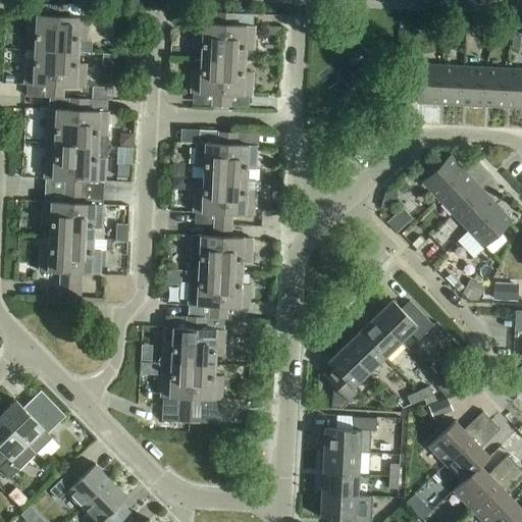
[(36,40),(35,51),(56,52),(58,5),(50,5),(50,16),(28,15),(27,40),(36,40)]
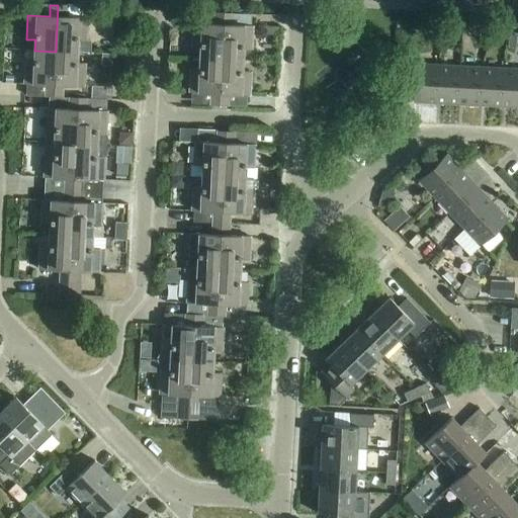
[(58,5),(56,52),(77,53),(89,54),(90,41),(86,41),(87,18),(66,17),(66,6),(58,5)]
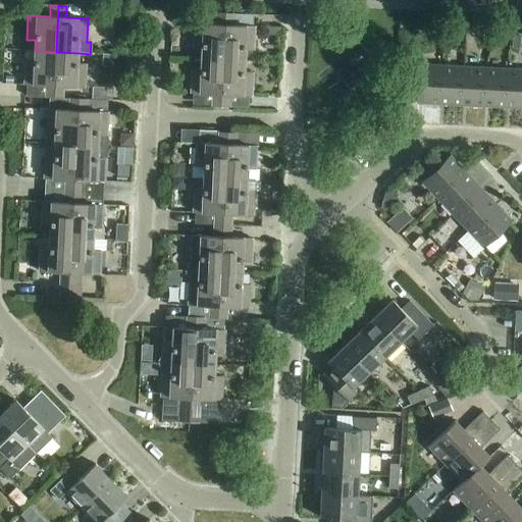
[(116,20),(117,8),(104,8),(103,14),(108,20),(116,20)]
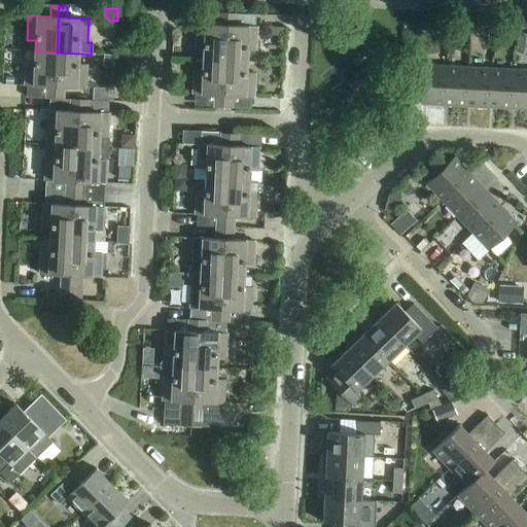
[(191,28),(191,11),(177,11),(177,27),(191,28)]
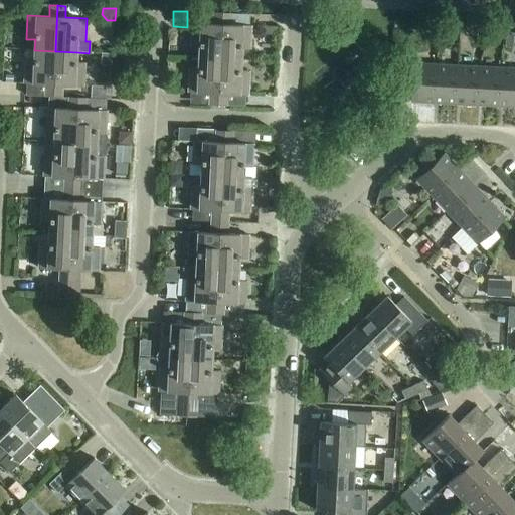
[(199,47),(198,58),(219,59),(221,14),(213,13),(213,25),(192,24),(191,47),(199,47)]
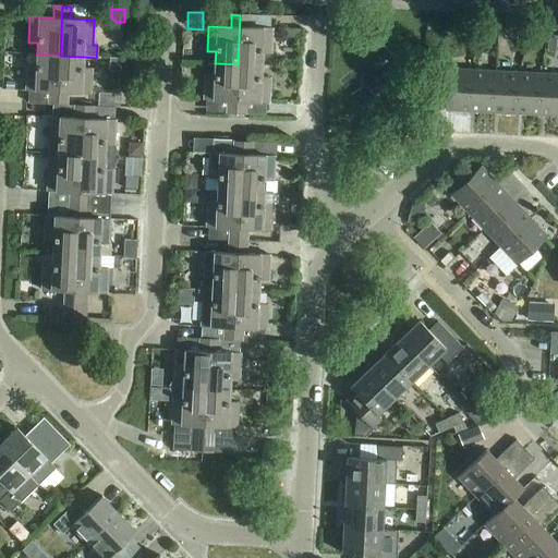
[(240,15),(238,64),(261,65),(261,53),(270,55),(271,29),(249,27),(249,15),(240,15)]
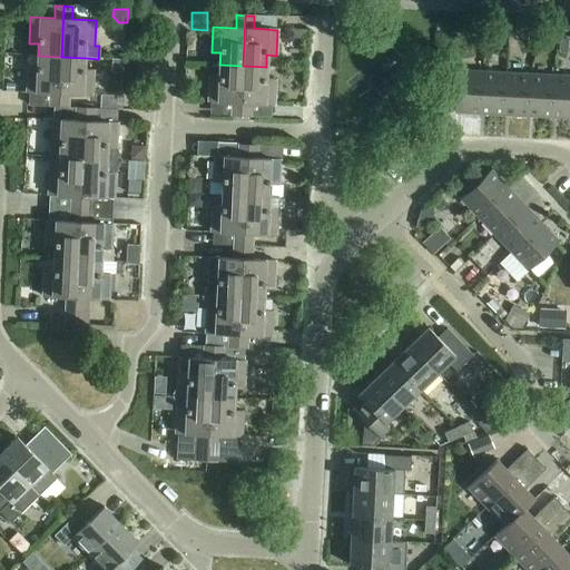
[(50,107),(58,108),(61,57),(38,56),(38,68),(28,68),(27,94),(50,95),(50,107)]
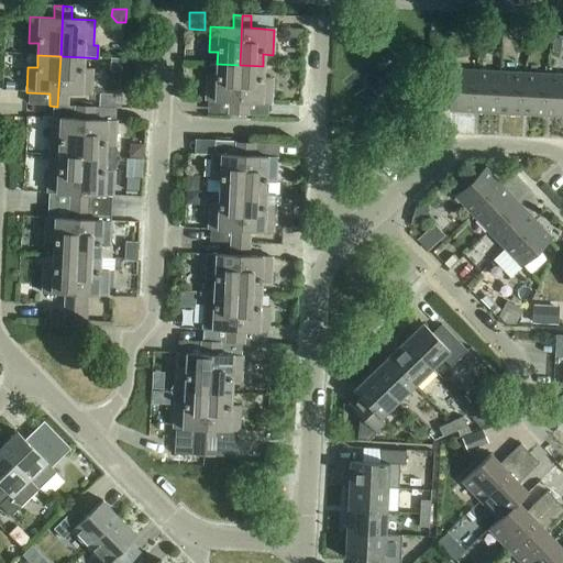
[(61,56),(57,107),(66,107),(67,95),(90,96),(91,69),(83,69),(84,57),(61,56)]
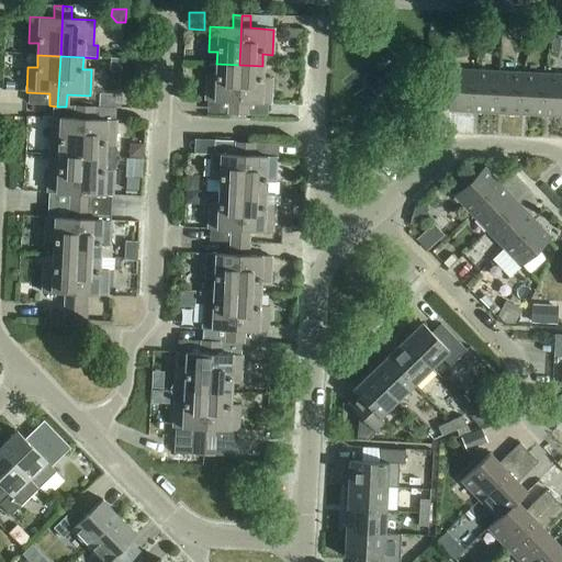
[(228,115),(237,115),(239,65),(216,64),(216,76),(206,76),(205,101),(228,102),(228,115)]
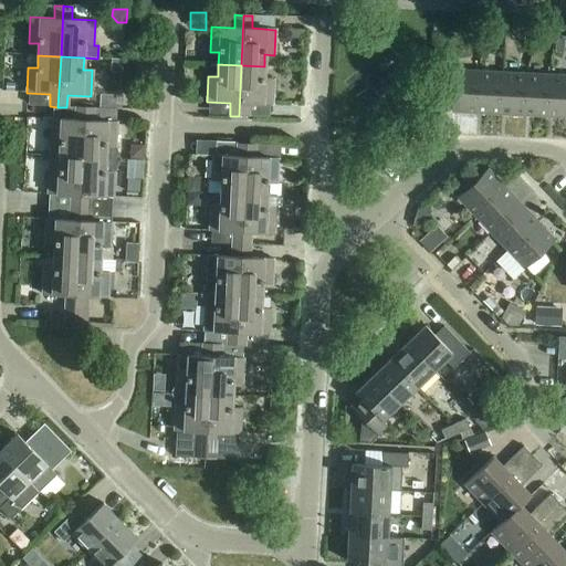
[(241,65),(239,116),(248,116),(248,104),(272,105),(273,80),(263,79),(264,66),(241,65)]
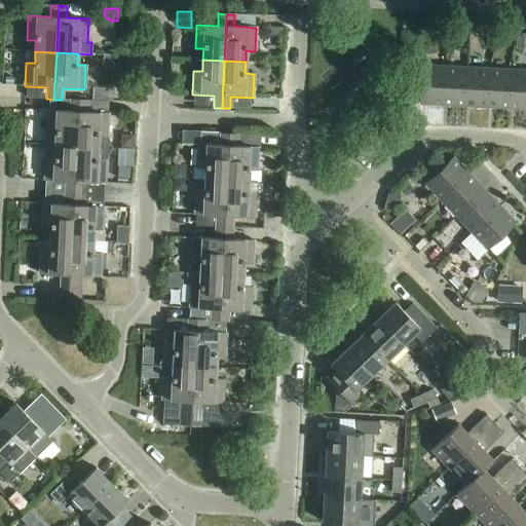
[(420,105),(443,106),(445,67),(422,66),(420,105)]
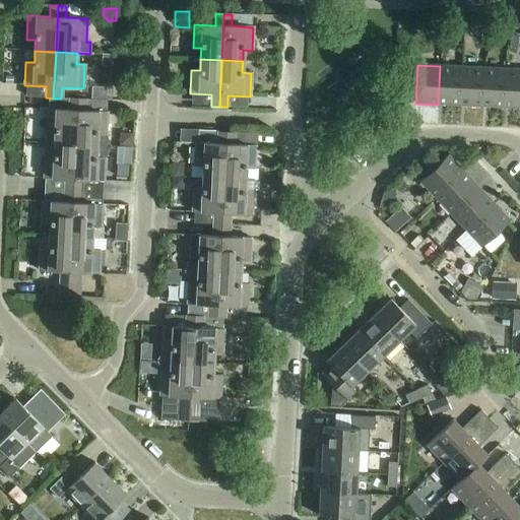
[(438,105),(460,106),(461,67),(440,66),(438,105)]
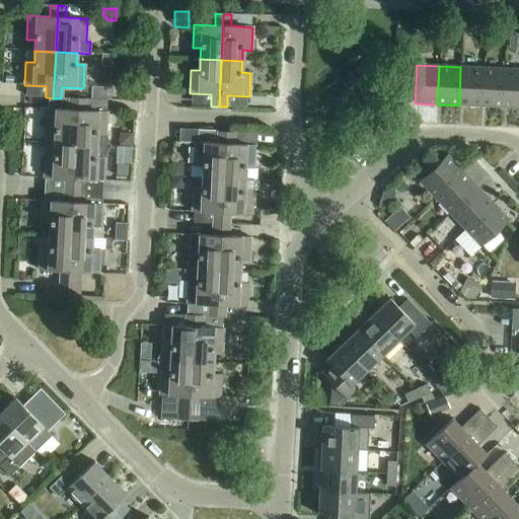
[(459,105),(480,106),(483,69),(460,67),(459,105)]
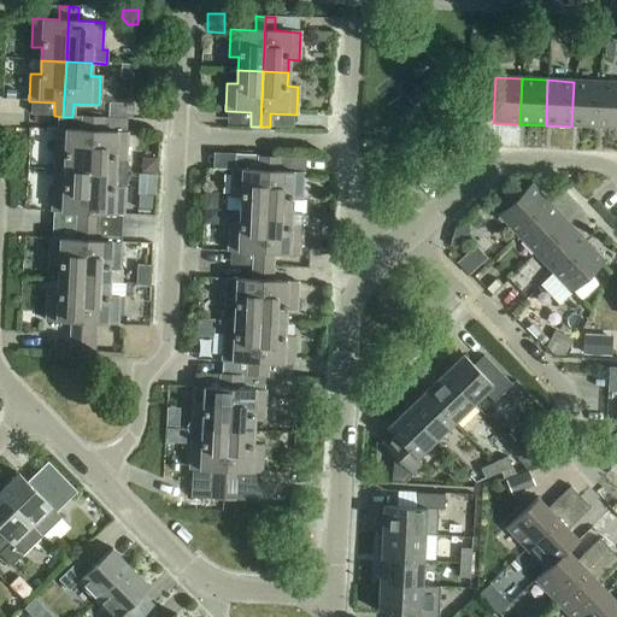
[(571,127),(598,128),(600,83),(574,82),(571,127)]
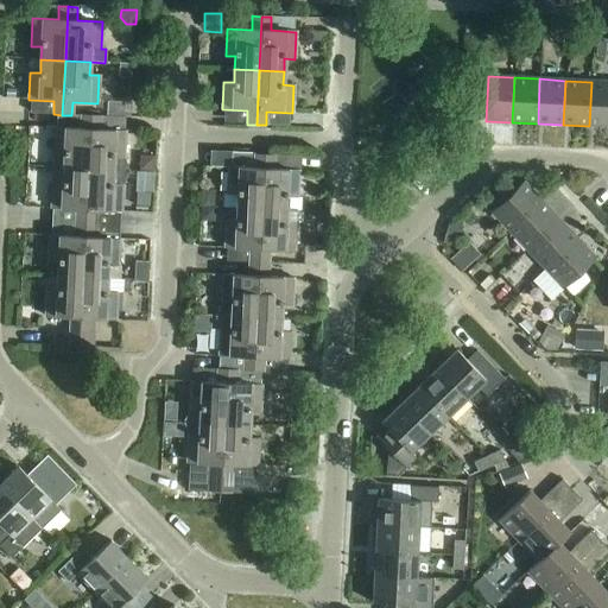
[(589,126),(607,126),(607,82),(591,82),(589,126)]
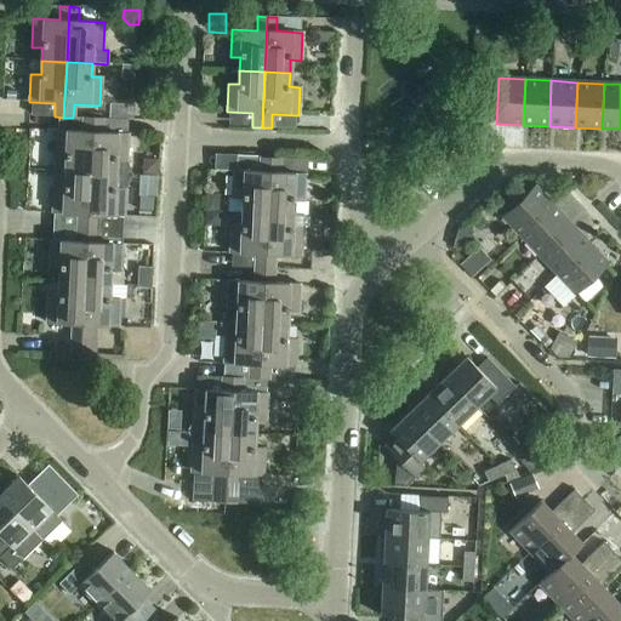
[(57,131),(55,172),(90,174),(92,119),(83,118),(83,132),(57,131)]
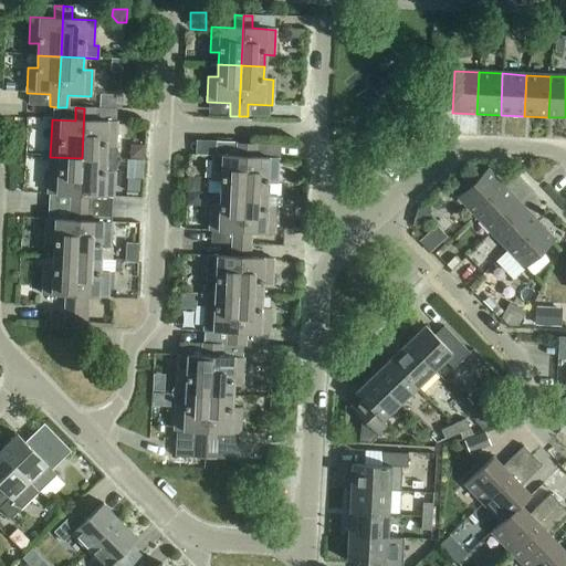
[(84,108),(82,158),(119,160),(119,159),(115,148),(116,122),(93,121),(93,108),(84,108)]
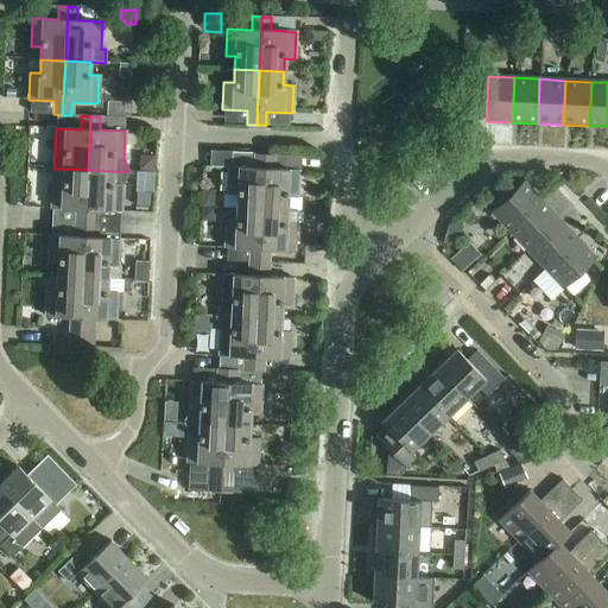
[(238,196),(236,209),(261,209),(265,156),(255,154),(254,169),(229,168),(228,195),(238,196)]
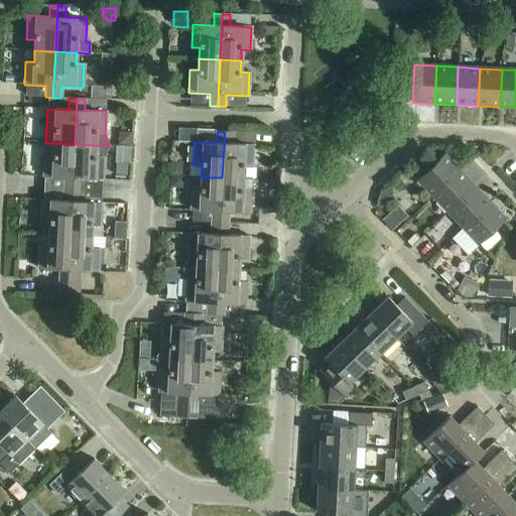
[(222,177),(243,178),(243,167),(252,168),(253,144),(232,143),(232,132),(225,132),(222,177)]
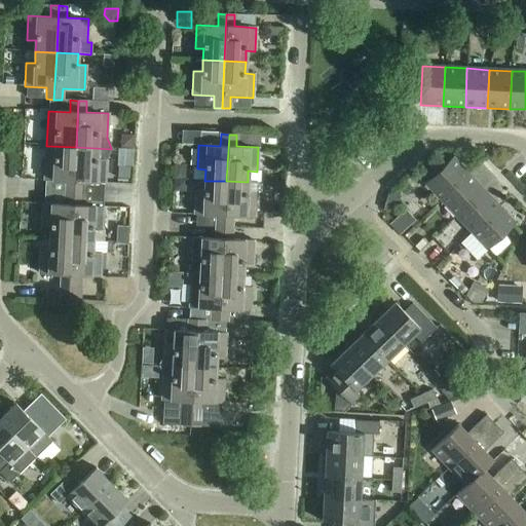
[(66,182),(66,193),(74,194),(76,147),(46,146),(44,181),(66,182)]
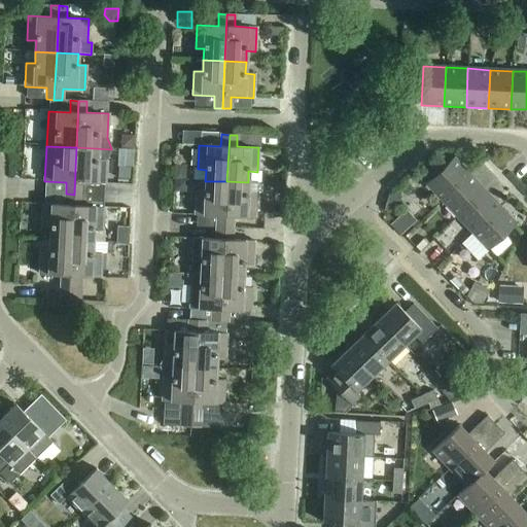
[(76,147),(74,195),(82,195),(82,183),(104,184),(106,161),(111,150),(111,149),(76,147)]
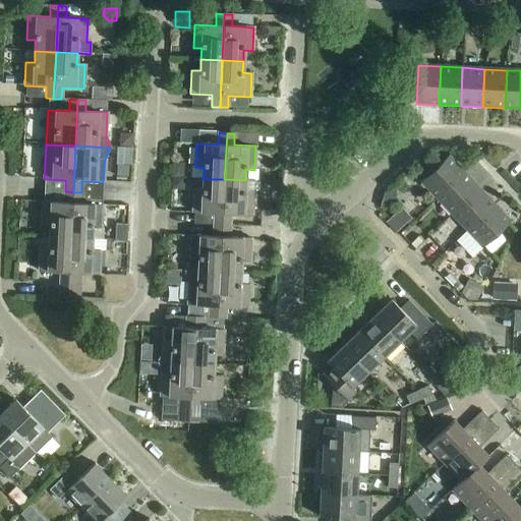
[(420,183),(437,199),(464,173),(449,157),(420,183)]
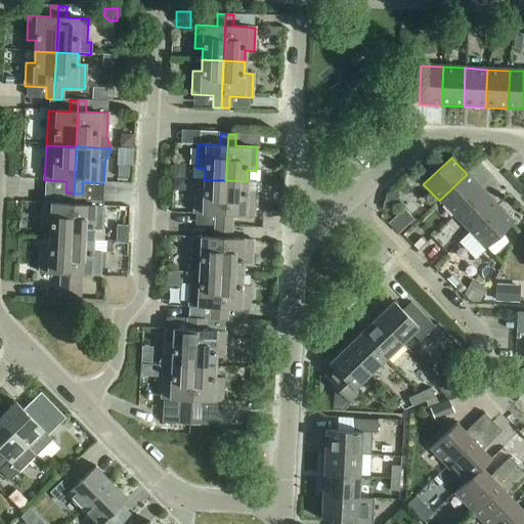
[(184,178),(185,164),(173,164),(173,178),(184,178)]
